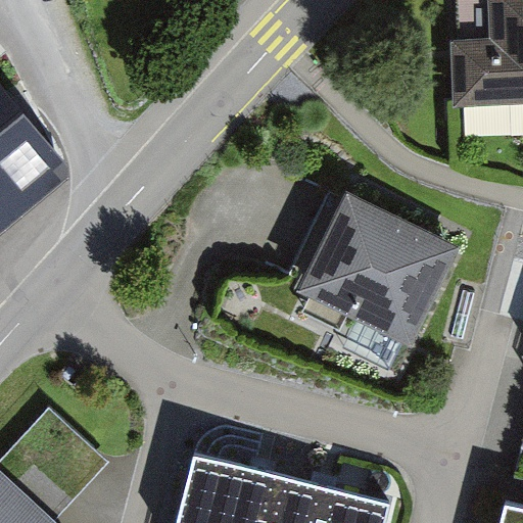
[(522,0),(491,0),(493,34),(456,35),(459,103),(522,99),(522,0)]
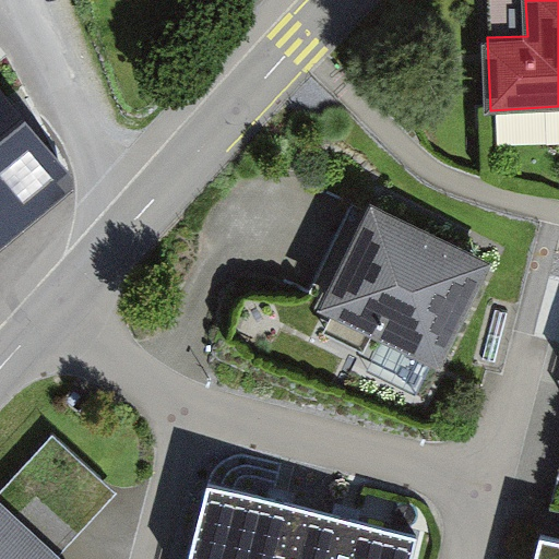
[(491,260),(368,201),(319,302),(442,363),(491,260)]
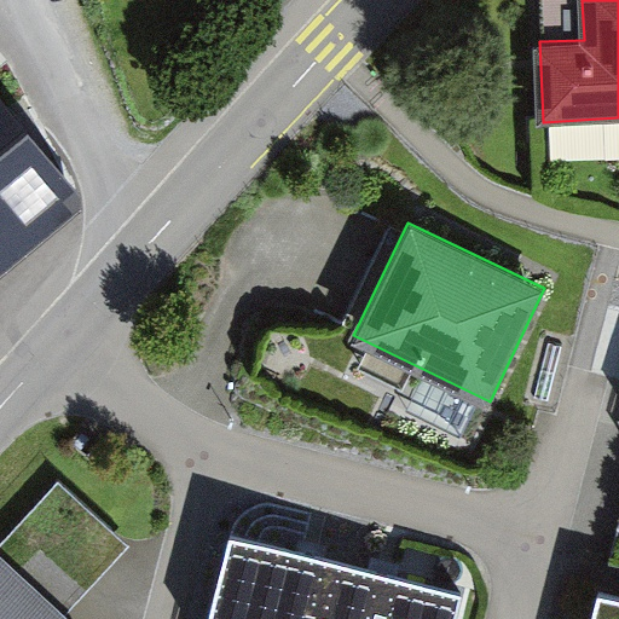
[(59,479),(0,539),(0,550),(67,614),(131,547),(59,479)]
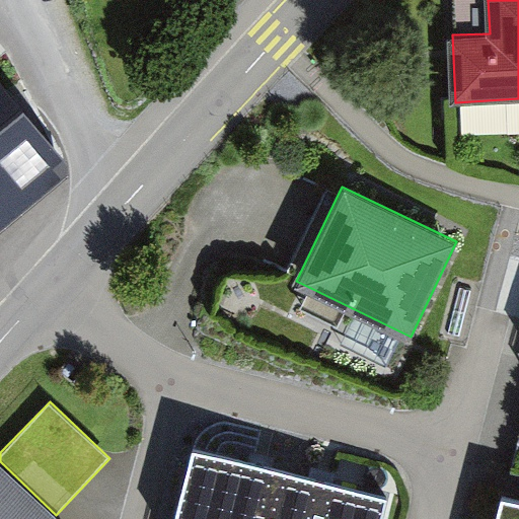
[(379,518),(385,498),(193,449),(174,518),(379,518)]
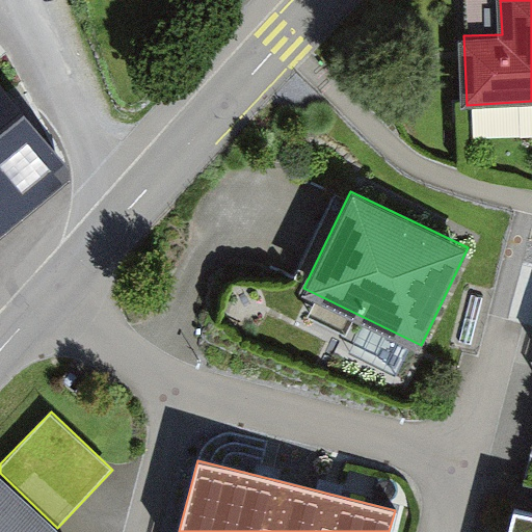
[(0,473),(0,531),(61,531),(57,528),(0,473)]
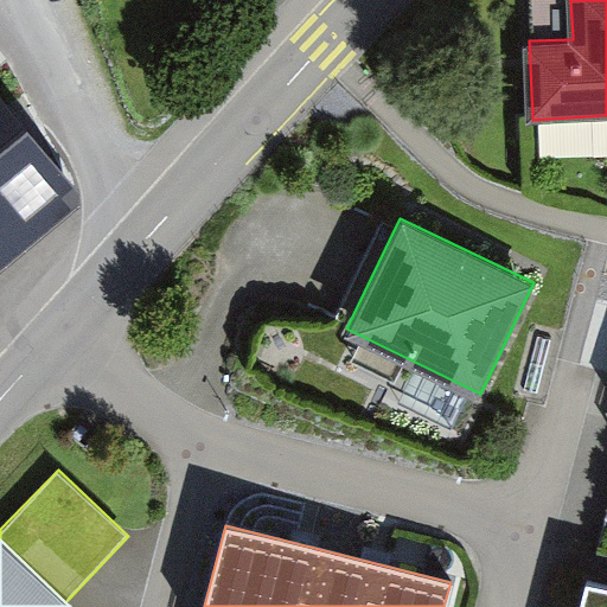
[(606,606),(606,581),(592,577),(583,606),(606,606)]
